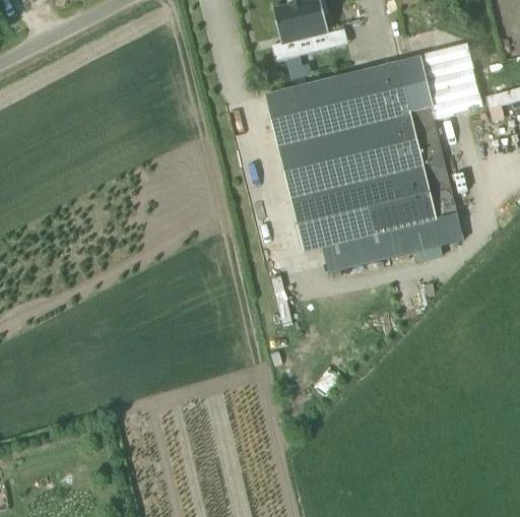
[(298,41),(329,33),(322,0),(308,0),(304,1),(303,0),(299,0),(289,2),(290,5),(273,9),(281,43),(274,45),(272,41),(253,45),(262,82),(281,78),(277,61),(301,56),(298,41)]
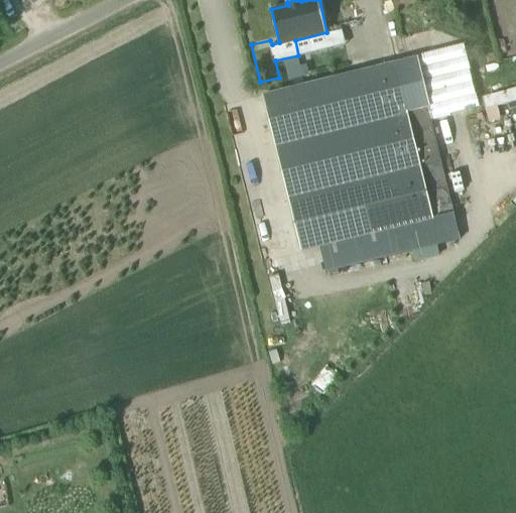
[(496,59),(494,51),(487,53),(489,61),(496,59)]
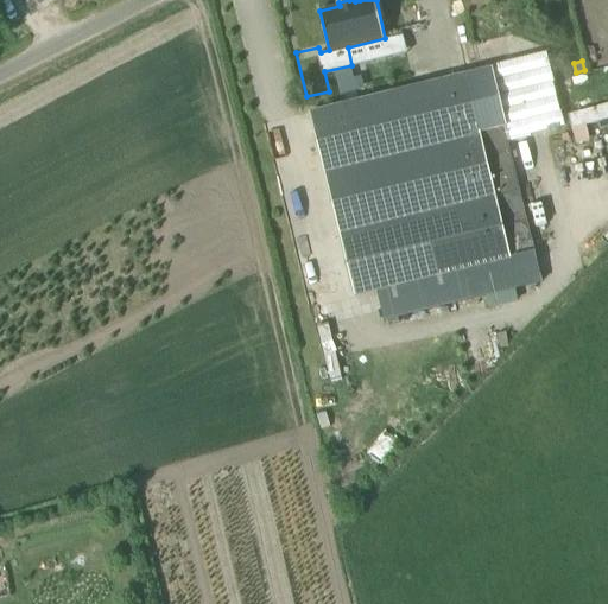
[(493,65),(467,72),(480,127),(507,121),(493,65)]
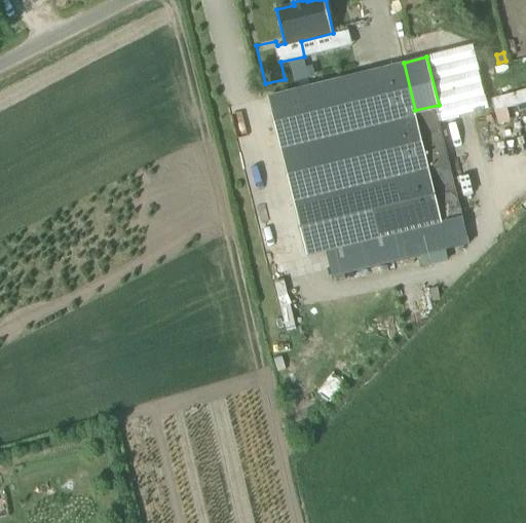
[(404,63),(268,96),(307,256),(327,251),(333,275),(448,248),(442,222),(463,217),(437,109),(440,109),(439,105),(415,110),(404,63)]
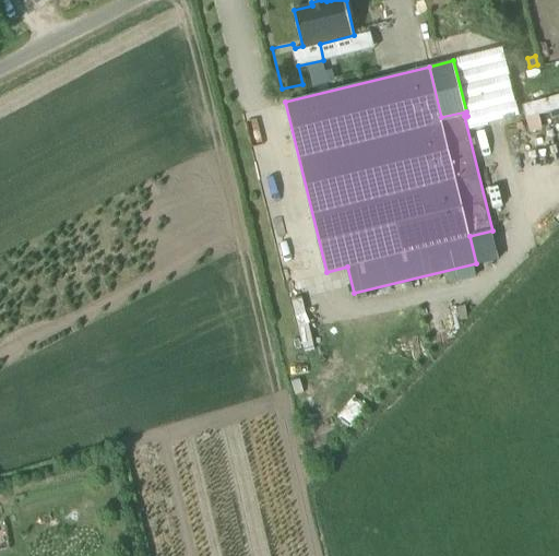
[(526,132),(558,122),(558,93),(558,92),(518,104),(526,132)]
